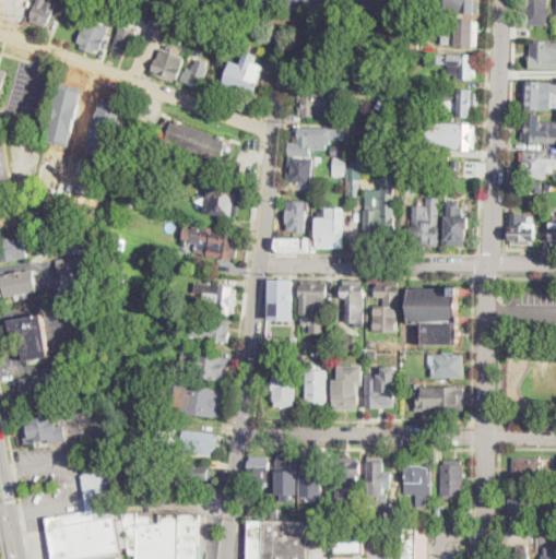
[(54,4),(45,27),(26,21),(34,0),(47,0),(47,1),(54,4)]
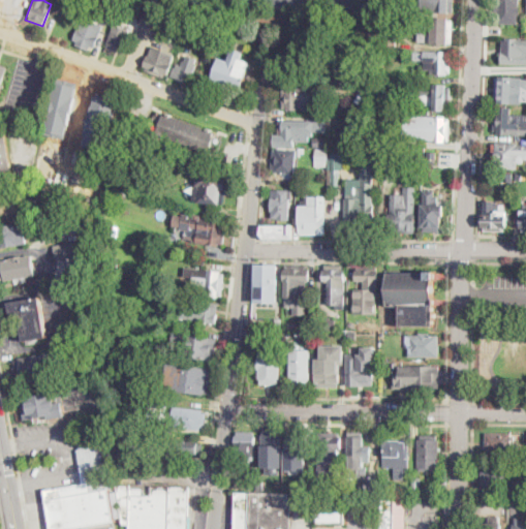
[(447,0),(447,12),(436,12),(437,5),(422,5),(422,0),(447,0)]
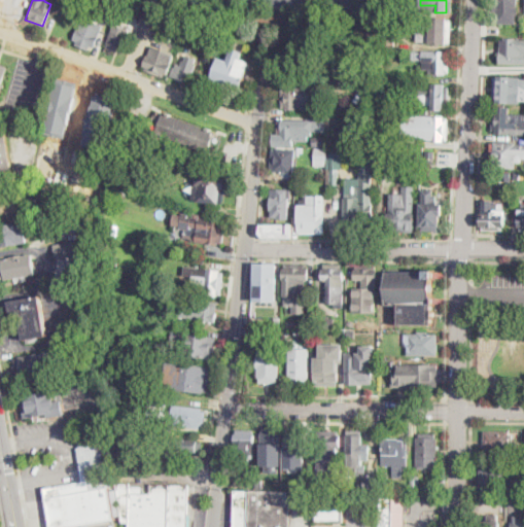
[(513,13),(513,18),(496,18),(496,13),(494,13),(494,0),(516,0),(516,13),(513,13)]
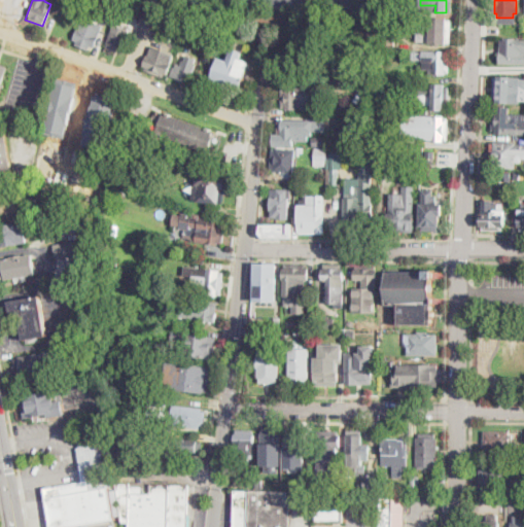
[(117,10),(115,16),(109,13),(112,8),(117,10)]
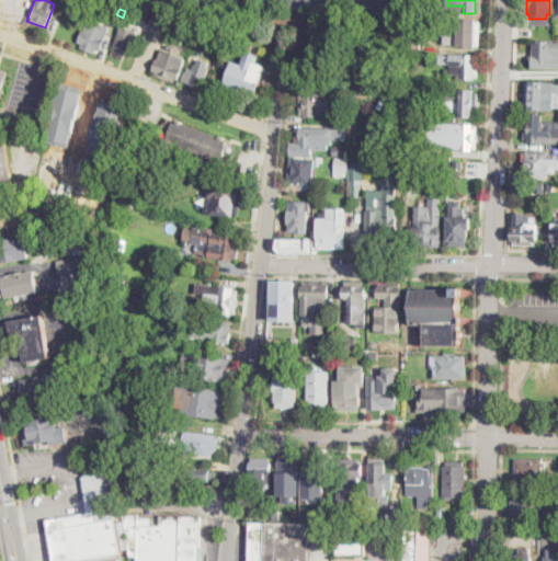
[(478,47),(452,45),(441,45),(442,36),(434,35),(435,18),(480,22),(478,47)]
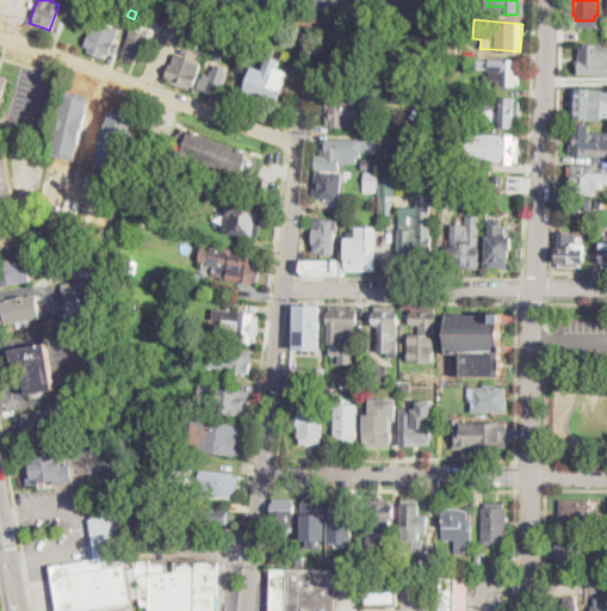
[(116,48),(113,54),(109,53),(107,55),(103,53),(100,57),(86,51),(87,47),(84,45),(93,20),(117,30),(111,47),(116,48)]
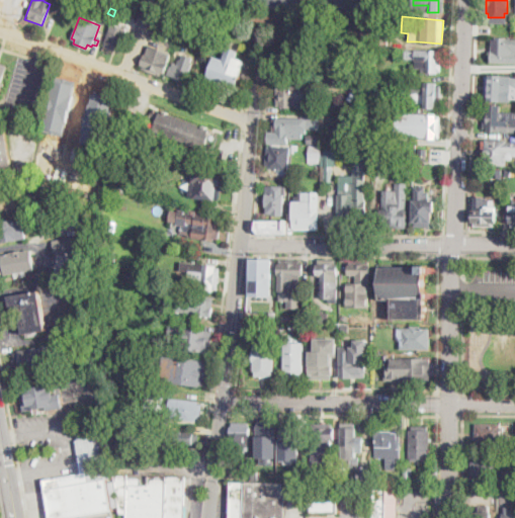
[(124,29),(117,49),(112,47),(110,51),(101,48),(109,23),(124,29)]
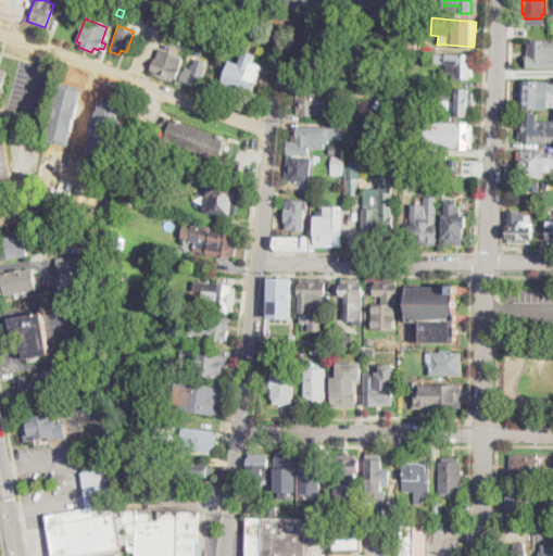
[(414,37),(416,37),(416,41),(415,42),(415,49),(401,50),(401,43),(397,45),(397,51),(388,52),(387,45),(394,43),(393,40),(390,40),(389,26),(414,26),(414,37)]
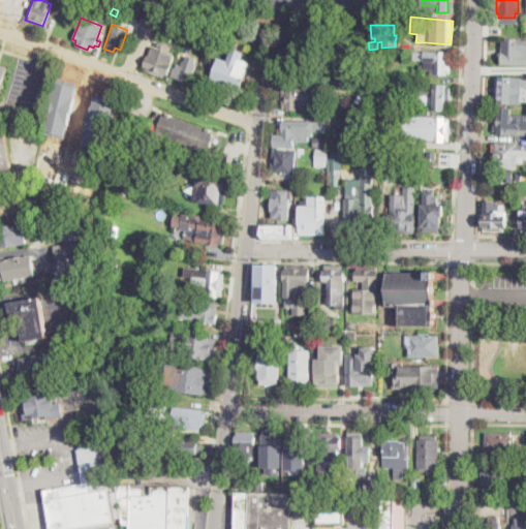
[(525,64),(498,64),(499,53),(503,53),(503,39),(525,39),(525,64)]
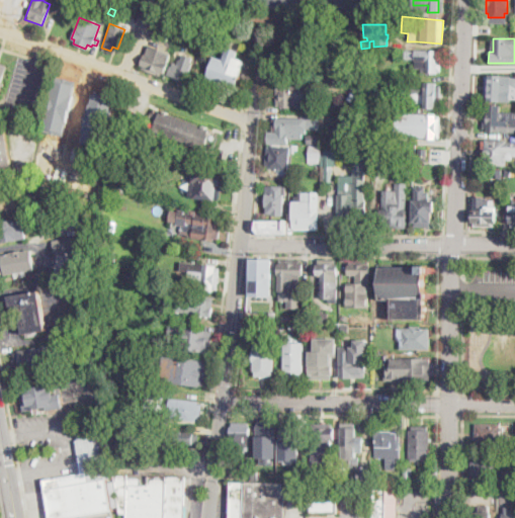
[(170,54),(162,73),(160,72),(158,77),(140,70),(141,66),(138,65),(142,54),(144,55),(147,46),(170,54)]
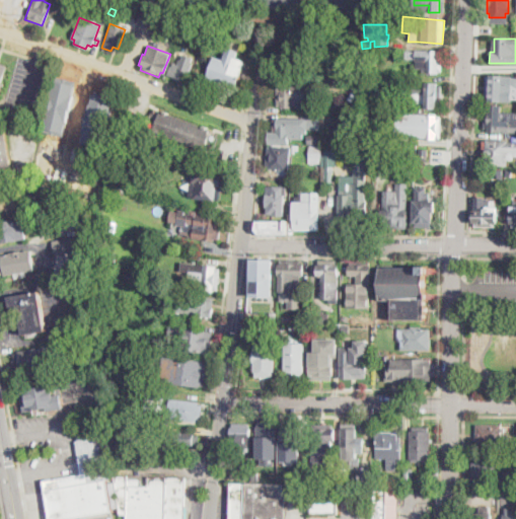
[(235,58),(244,61),(233,88),(224,84),(222,88),(213,85),(214,82),(205,78),(213,57),(221,60),(225,48),(237,53),(235,58)]
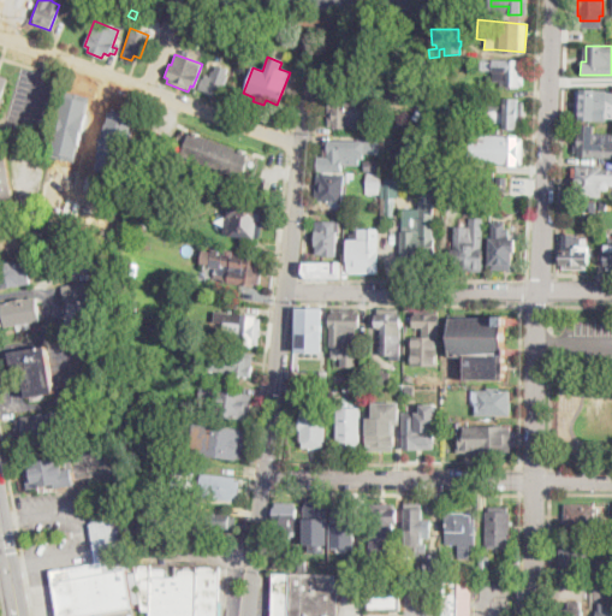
[(522,87),(500,87),(500,81),(491,81),(492,60),(523,60),(522,87)]
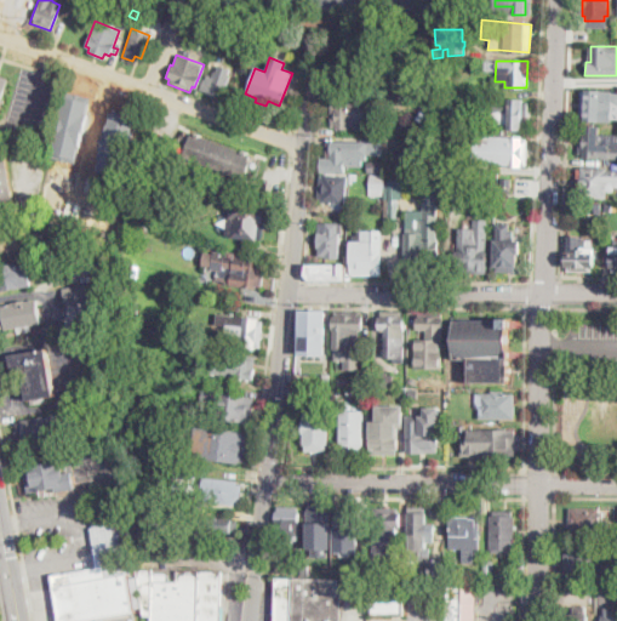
[(422,66),(421,79),(405,78),(406,64),(422,66)]
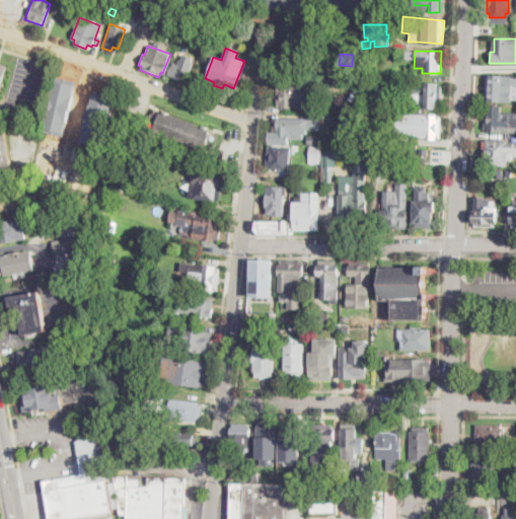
[(192,58),(190,64),(191,64),(185,82),(183,81),(181,84),(172,80),(172,78),(165,76),(169,66),(170,66),(171,63),(176,65),(177,60),(178,60),(180,55),(192,58)]
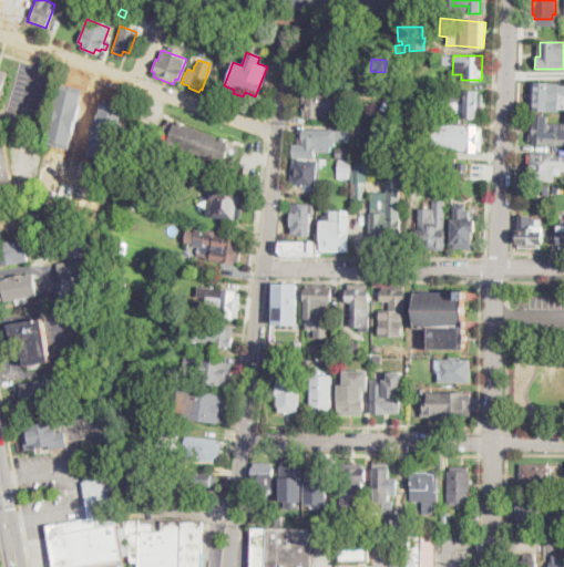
[(357,60),(357,69),(346,69),(346,60),(357,60)]
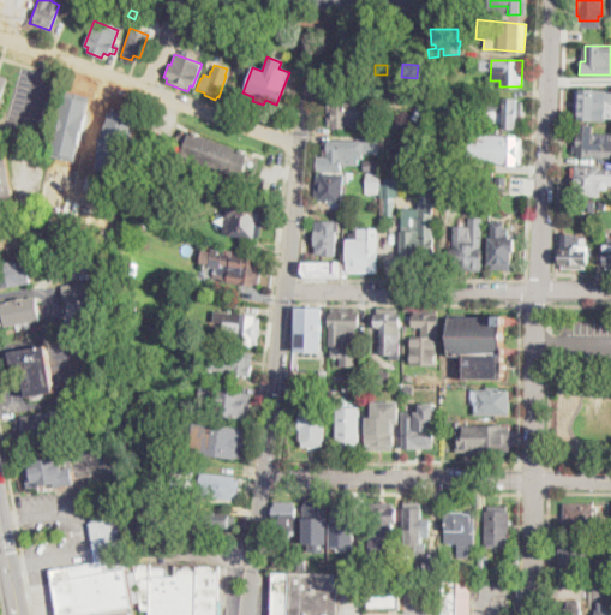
[(610,91),(610,105),(609,105),(607,115),(610,115),(610,120),(573,119),(574,90),(610,91)]
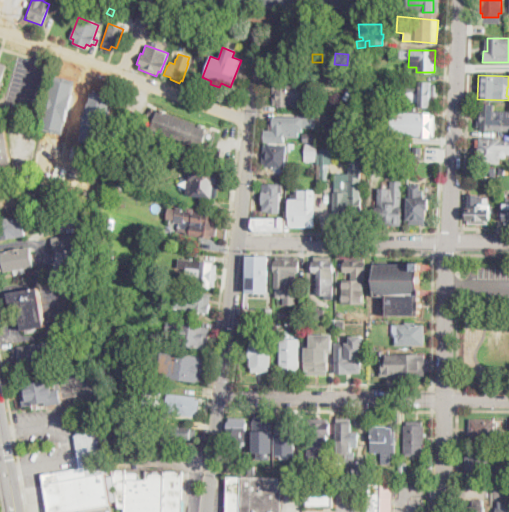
[(53,76),(41,129),(62,134),(75,81),(53,76)]
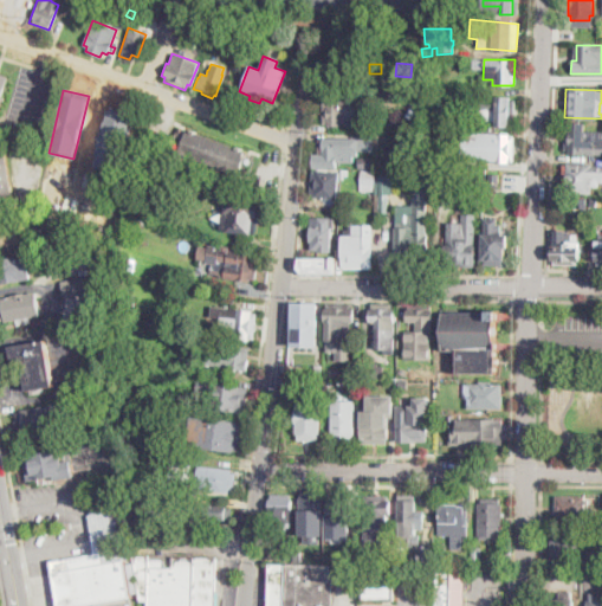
[(511,127),(496,127),(496,121),(477,120),(477,96),(512,97),(511,127)]
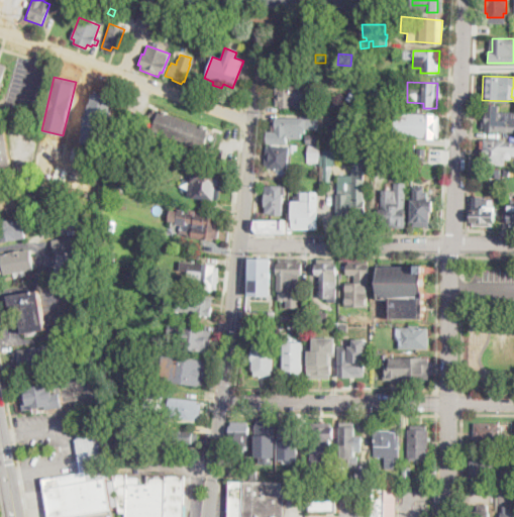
[(308,86),(308,89),(316,89),(316,104),(307,104),(307,108),(274,108),(274,87),(278,87),(278,86),(308,86)]
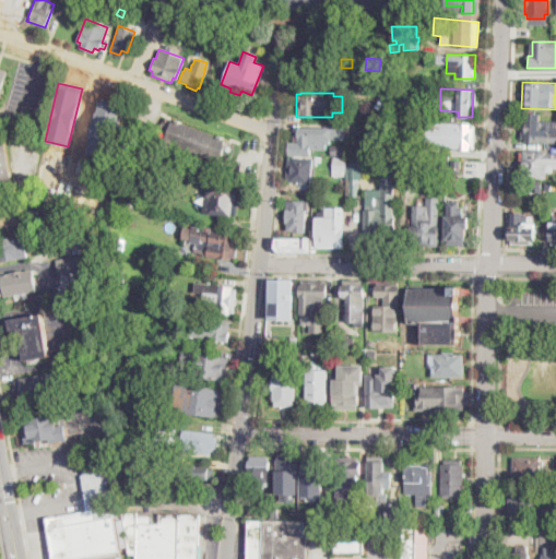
[(99,97),(86,154),(110,161),(122,102),(99,97)]
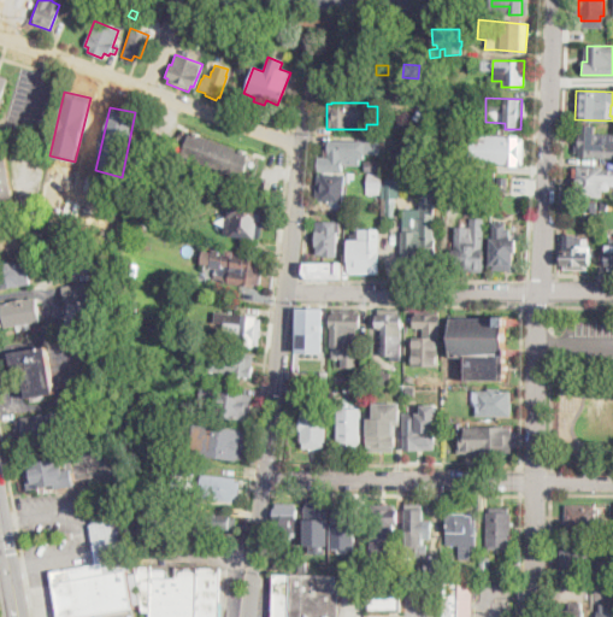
[(593,127),(593,134),(612,134),(612,157),(577,157),(578,153),(572,153),(573,129),(577,129),(578,125),(593,127)]
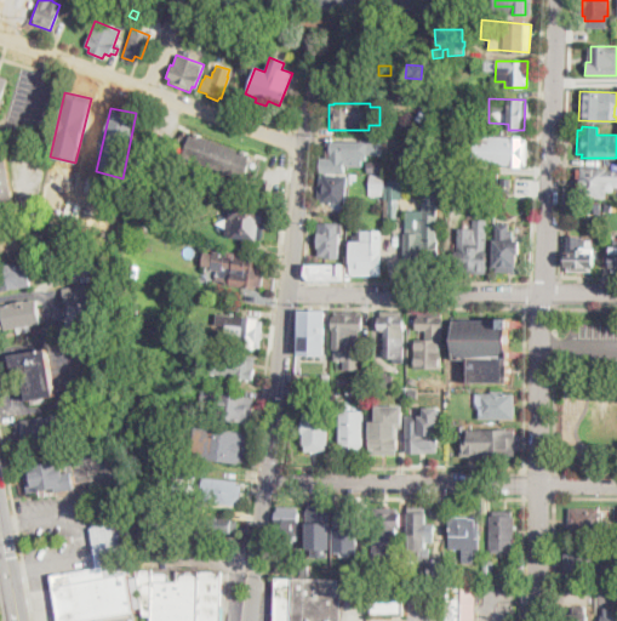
[(247,163),(244,174),(243,172),(240,180),(180,158),(188,132),(249,154),(246,163),(247,163)]
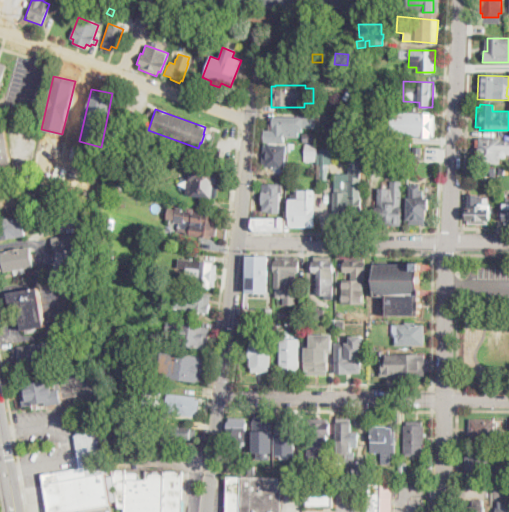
[(433,113),(432,138),(409,137),(409,130),(404,130),(404,118),(409,118),(409,113),(433,113)]
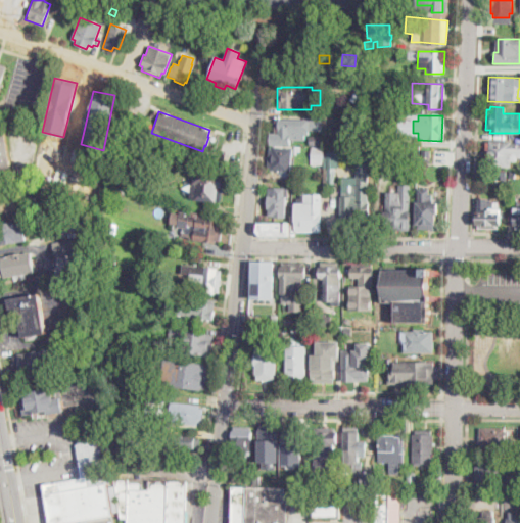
[(321,121),(321,131),(306,130),(306,141),(289,141),(289,145),(268,145),(268,135),(273,135),(273,120),(321,121)]
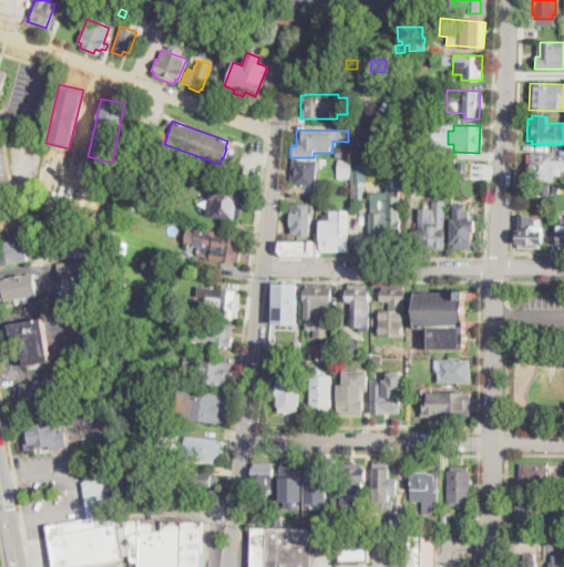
[(0,138),(2,138),(10,182),(4,183),(6,189),(0,191),(0,138)]
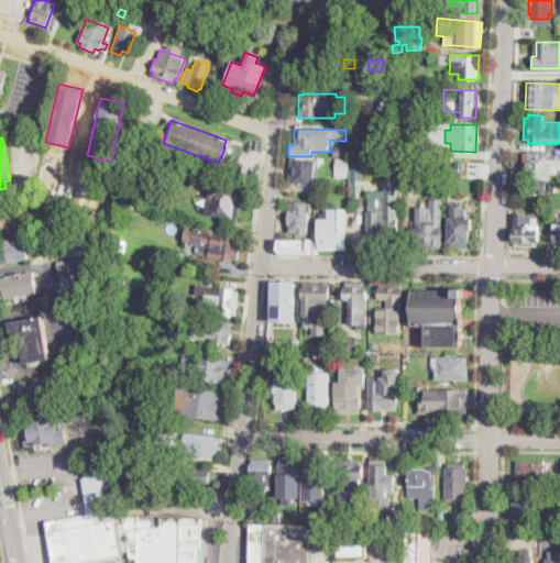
[(344,155),(331,156),(330,147),(343,146),(344,155)]
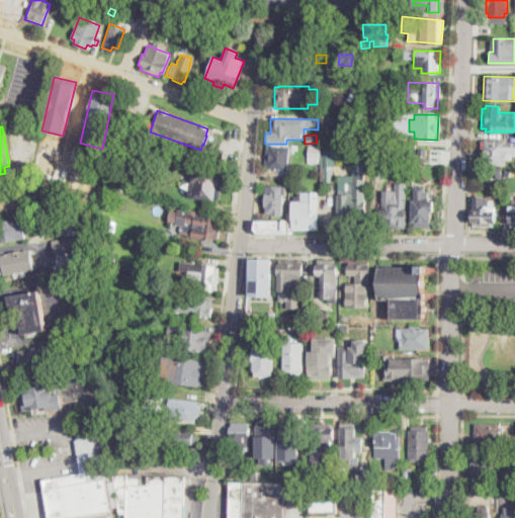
[(505,141),(505,142),(514,142),(514,156),(511,156),(511,159),(505,159),(504,166),(484,165),(484,163),(479,162),(480,142),(484,142),(484,140),(505,141)]
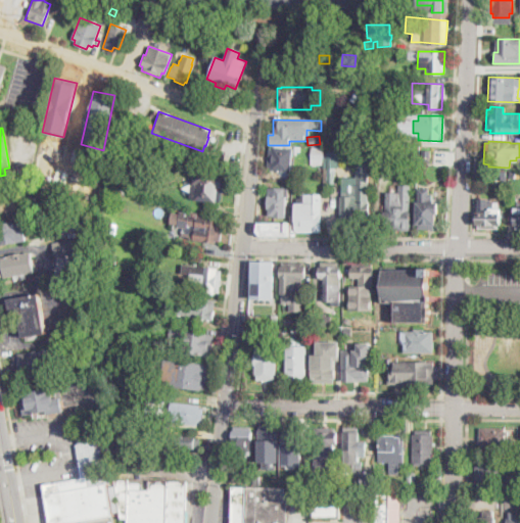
[(292,149),(289,173),(266,170),(269,147),(292,149)]
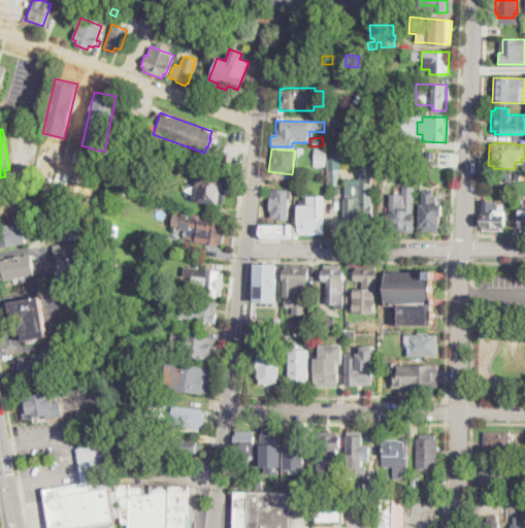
[(325,166),(314,166),(314,149),(325,149),(325,166)]
